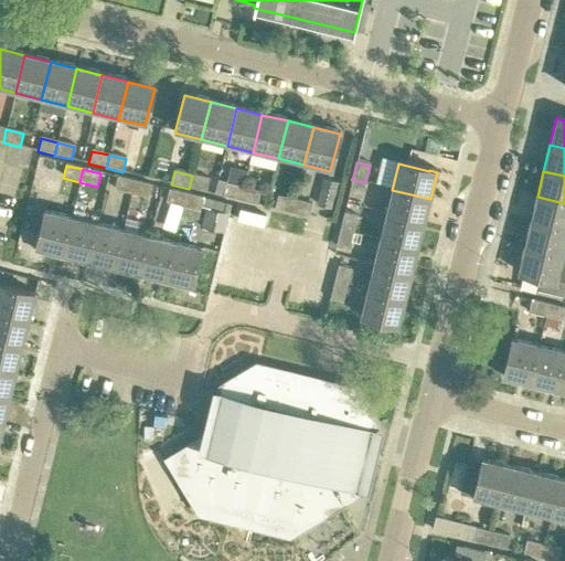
[(192,176),(189,189),(205,193),(209,180),(192,176)]
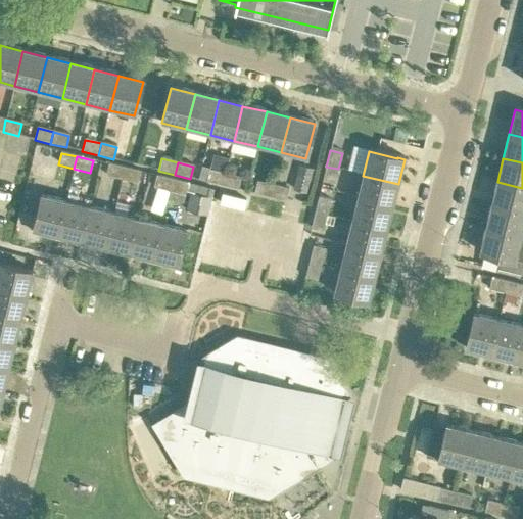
[(105,177),(122,181),(125,169),(108,164),(105,177)]
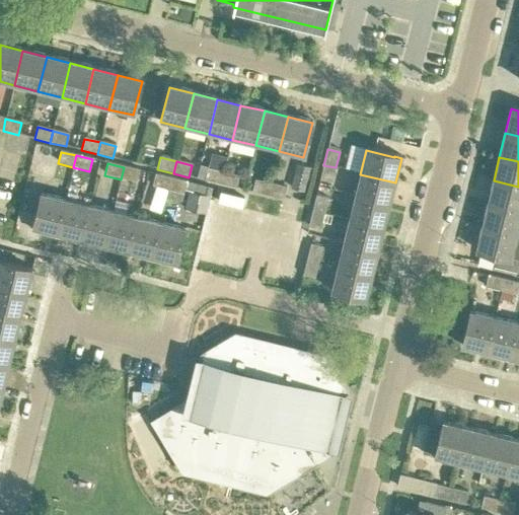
[(291,190),(304,194),(310,169),(297,165),(291,190)]
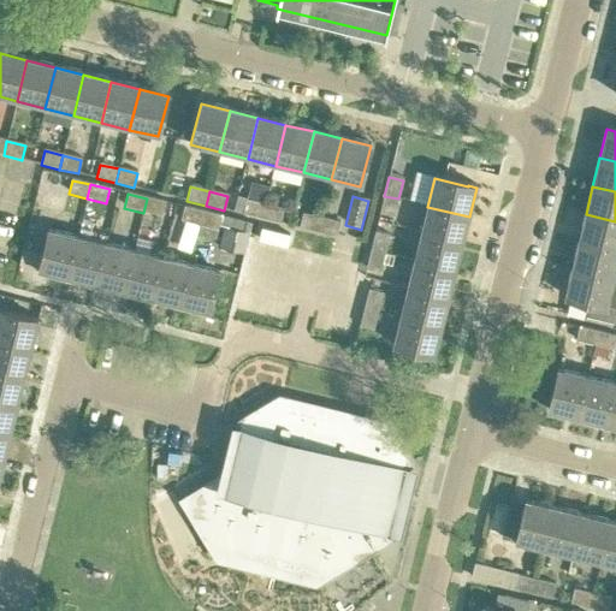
[(398,199),(384,196),(379,214),(394,219),(398,199)]
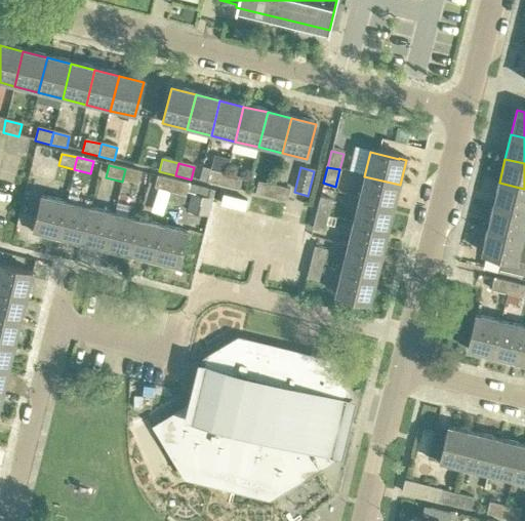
[(125,169),(122,182),(137,185),(140,173),(125,169)]
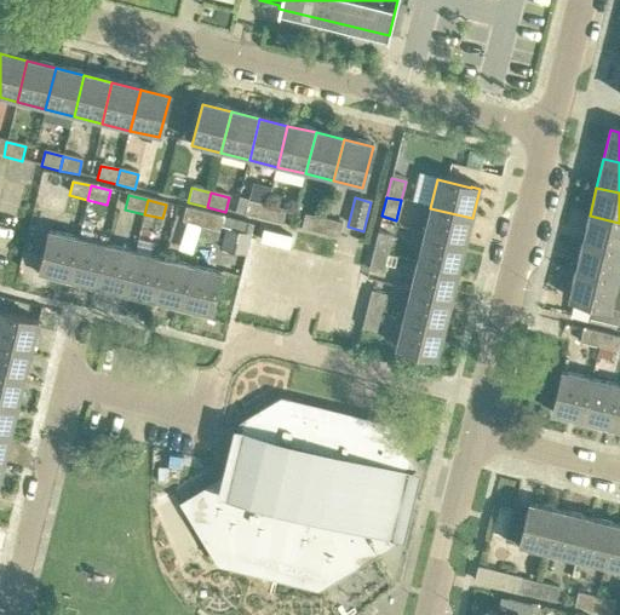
[(245,216),(263,220),(267,207),(248,202),(245,216)]
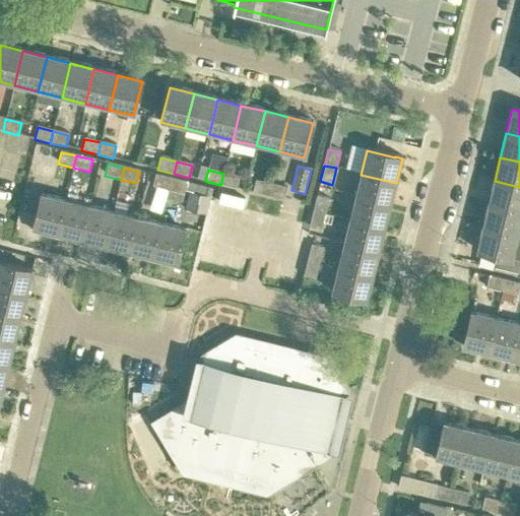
[(223,174),(220,185),(237,189),(240,177),(223,174)]
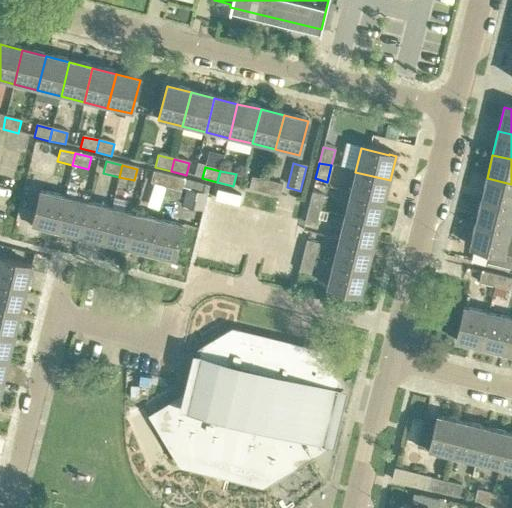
[(355,172),(350,195),(384,203),(390,180),(355,172)]
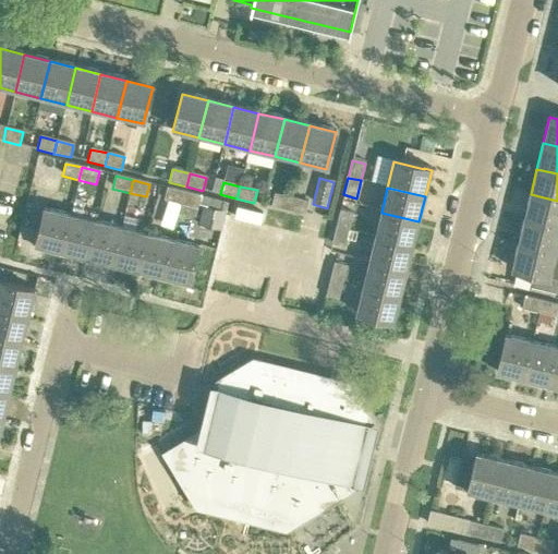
[(164,201),(180,205),(183,192),(167,189),(164,201)]
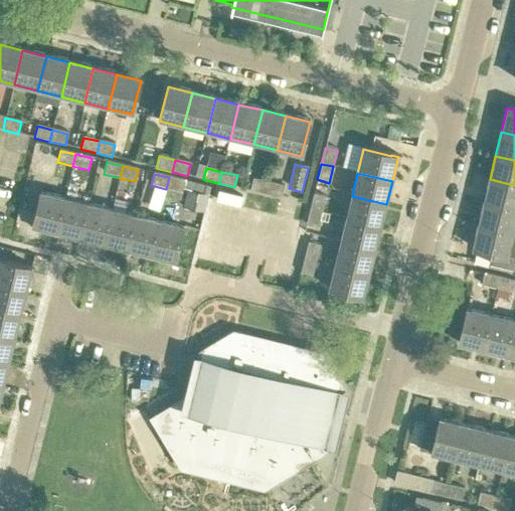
[(169,177),(166,189),(167,189),(165,198),(180,202),(183,190),(188,192),(184,209),(204,214),(210,188),(169,177)]
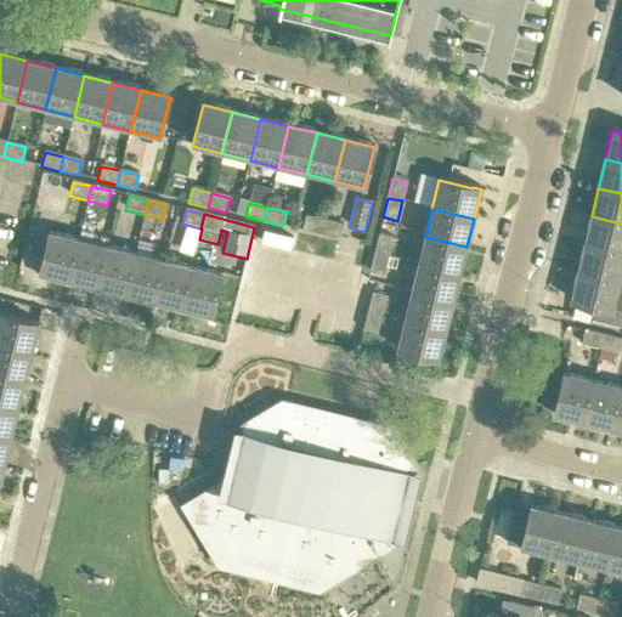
[(303,231),(321,236),(324,221),(305,216),(303,231)]
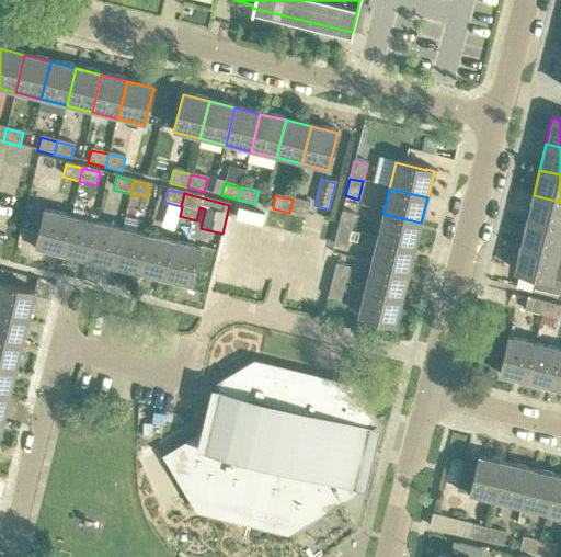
[(560,202),(534,195),(527,220),(560,228),(560,202)]
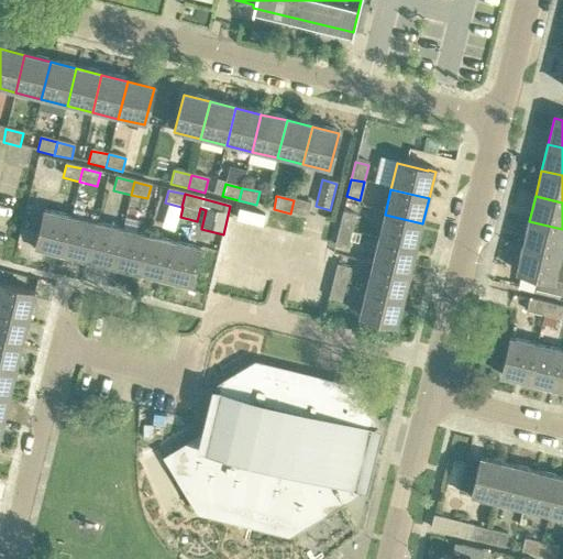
[(294,200),(290,214),(307,218),(310,205),(294,200)]
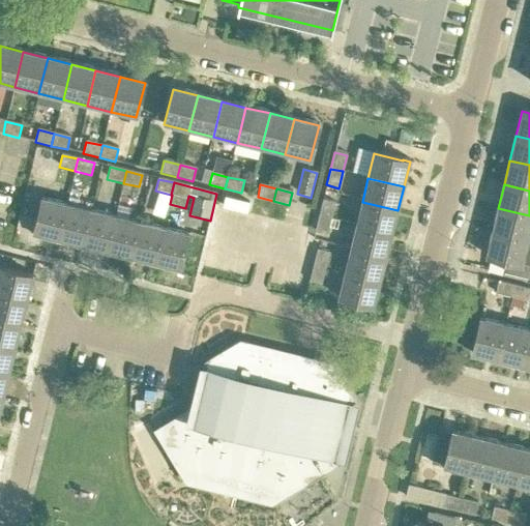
[(225,198),(223,208),(246,214),(249,204),(225,198)]
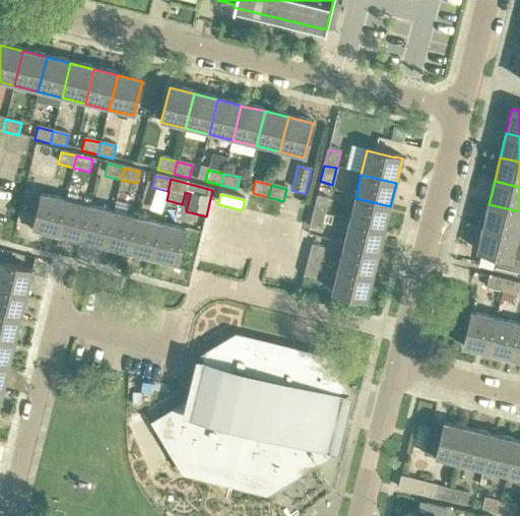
[(34,231),(57,237),(65,201),(41,195),(33,230),(34,231)]
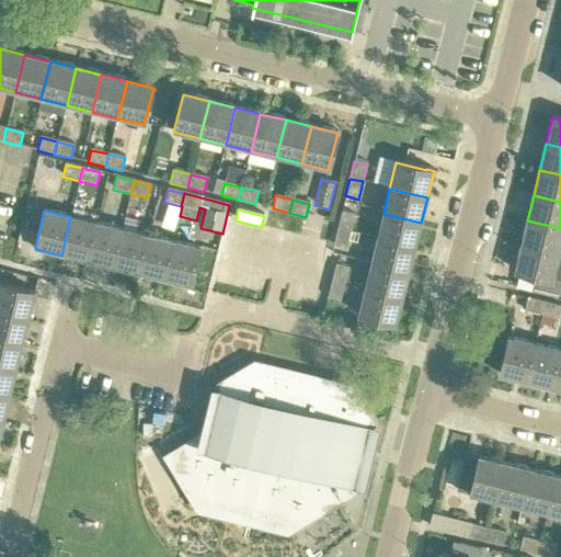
[(342,213),(338,229),(350,232),(354,216),(342,213)]
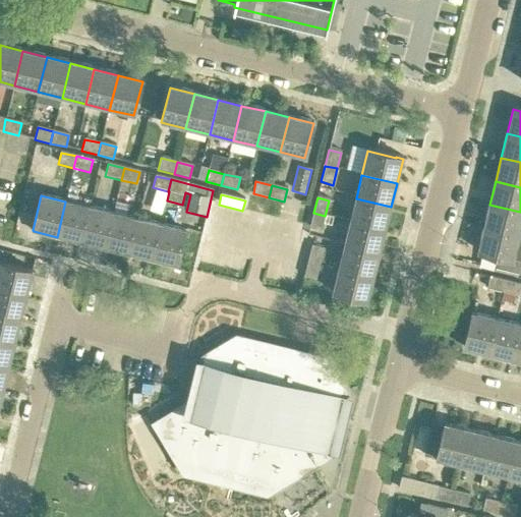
[(356,198),(350,222),(385,231),(391,207),(356,198)]
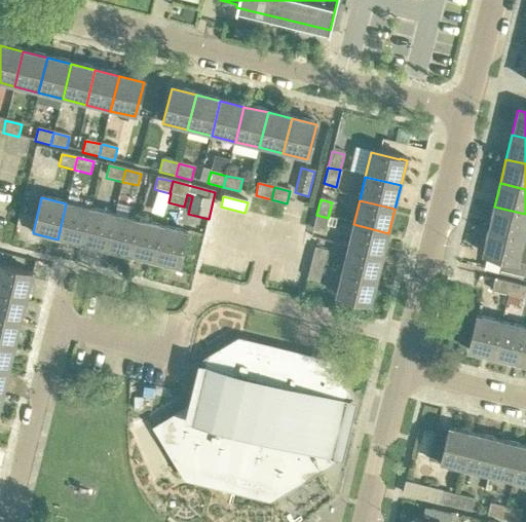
[(58,239),(81,246),(90,210),(66,203),(58,239)]
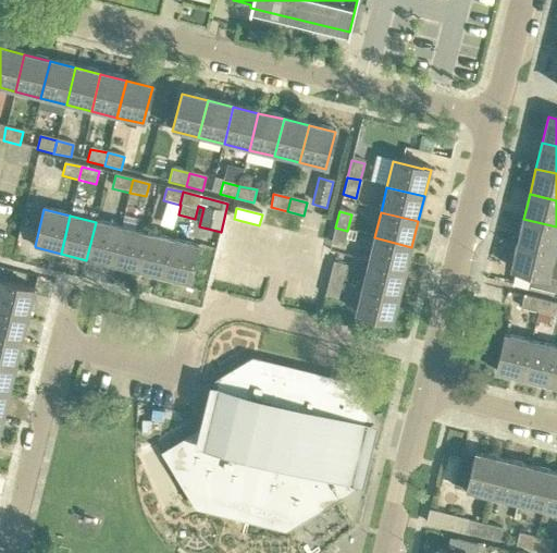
[(556,226),(523,219),(517,244),(554,254),(556,240),(556,226)]
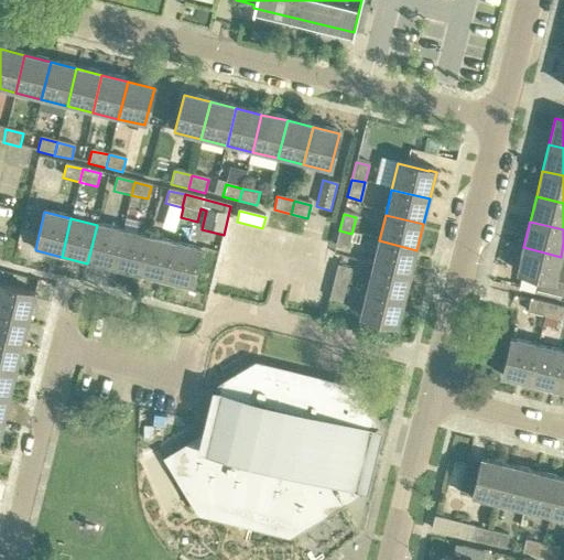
[(87,264),(112,269),(122,232),(97,225),(87,264)]
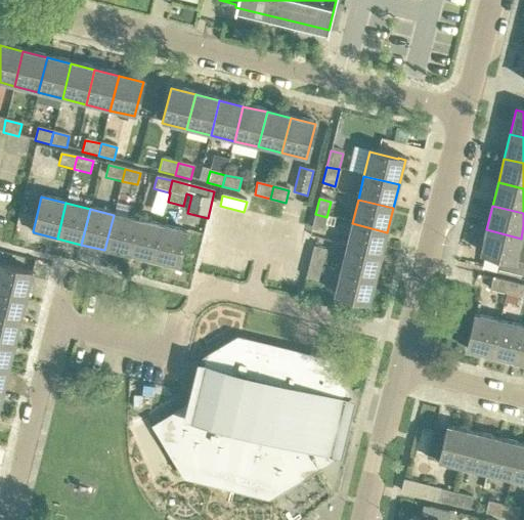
[(326,217),(315,214),(311,230),(323,232),(326,217)]
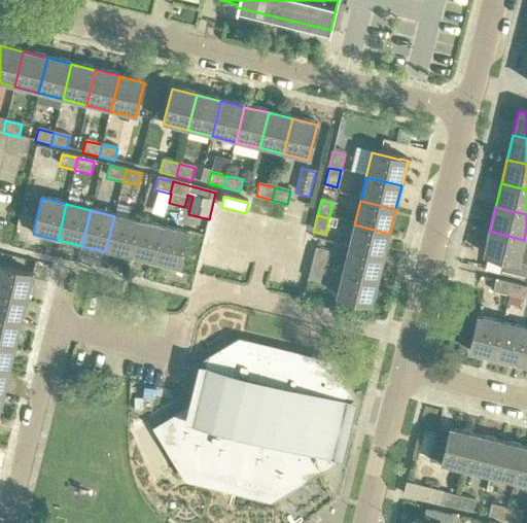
[(105,251),(130,257),(138,222),(114,216),(105,251)]
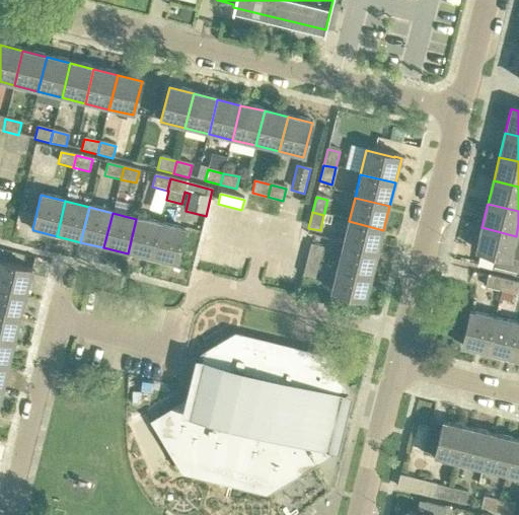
[(128,253),(151,260),(160,224),(136,219),(128,253)]
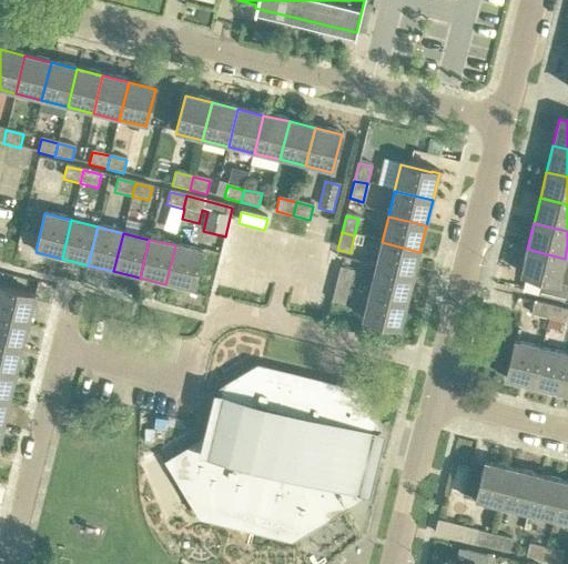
[(382,242),(375,268),(413,278),(419,252),(382,242)]
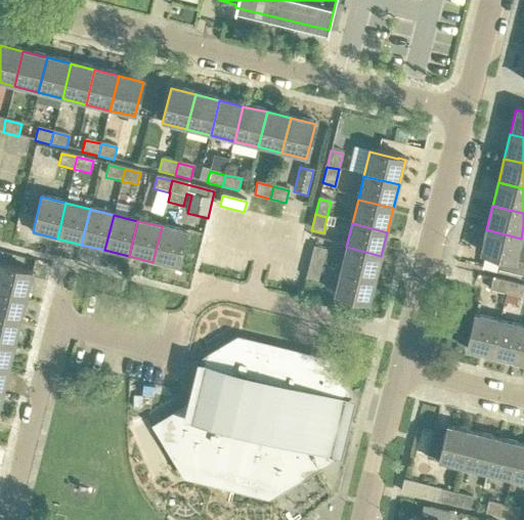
[(162,226),(153,262),(177,268),(179,262),(178,262),(185,232),(162,226)]
